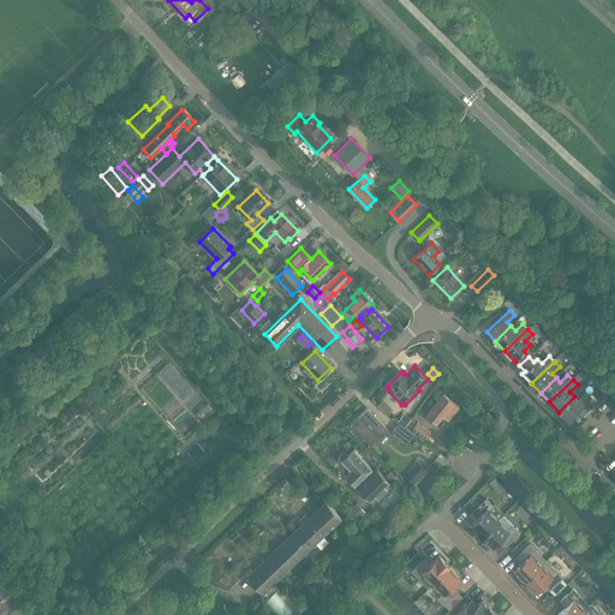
[(568,421),(577,412),(581,417),(592,406),(589,401),(591,399),(585,393),(578,400),(574,396),(559,412),(568,421)]
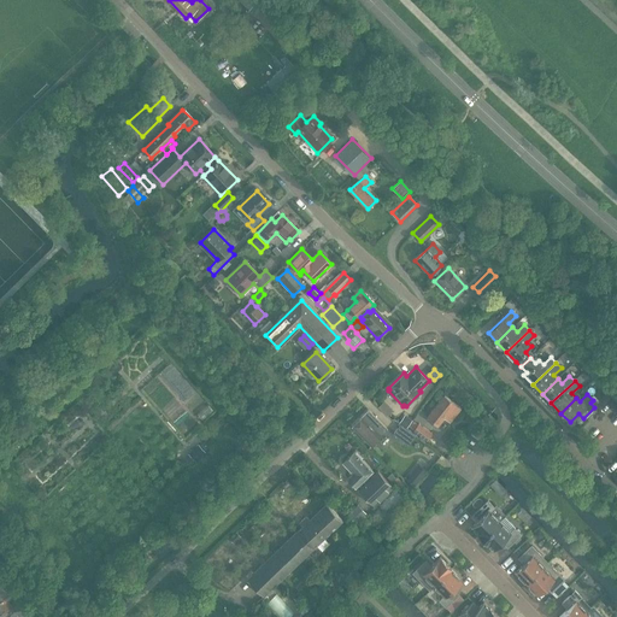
[(450,423),(460,409),(444,395),(438,403),(440,405),(429,419),(439,427),(445,419),(450,423)]
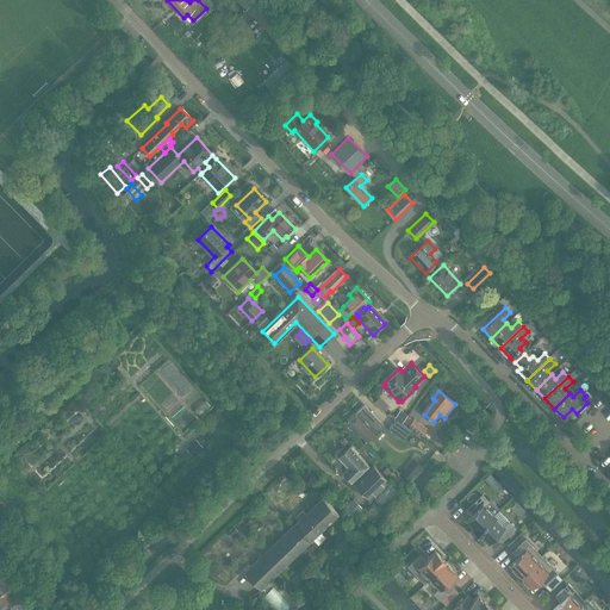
[(384,411),(388,406),(379,397),(374,402),(384,411)]
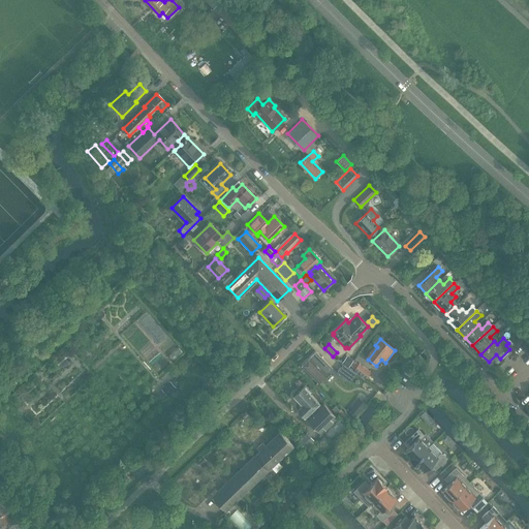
[(332,368),(315,351),(302,366),(318,381),(332,368)]
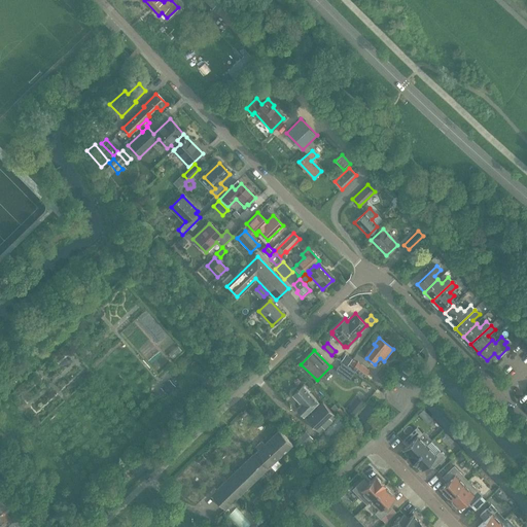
[(370,371),(357,361),(352,367),(364,377),(370,371)]
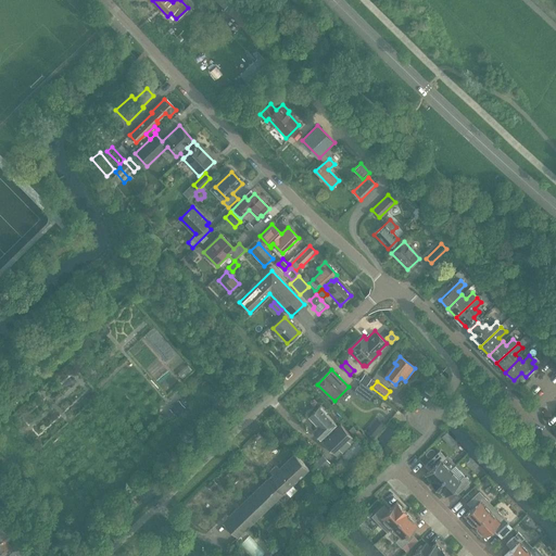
[(393,406),(375,392),(361,382),(354,391),(368,402),(366,405),(384,419),(393,406)]
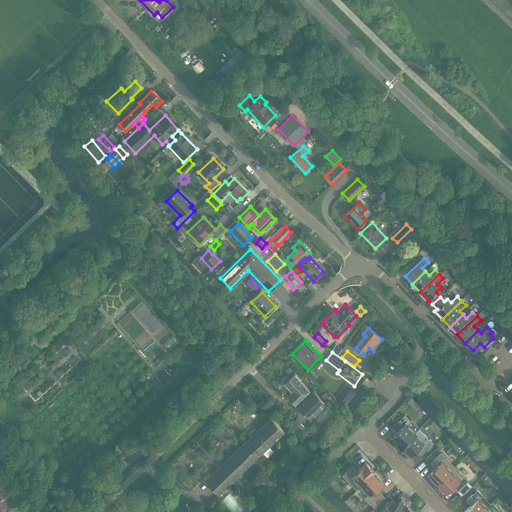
[(311,420),(326,405),(314,393),(307,400),(304,396),(309,391),(294,376),(285,385),(291,391),(289,393),(291,396),(289,398),(296,404),(297,403),(300,405),(298,407),(311,420)]
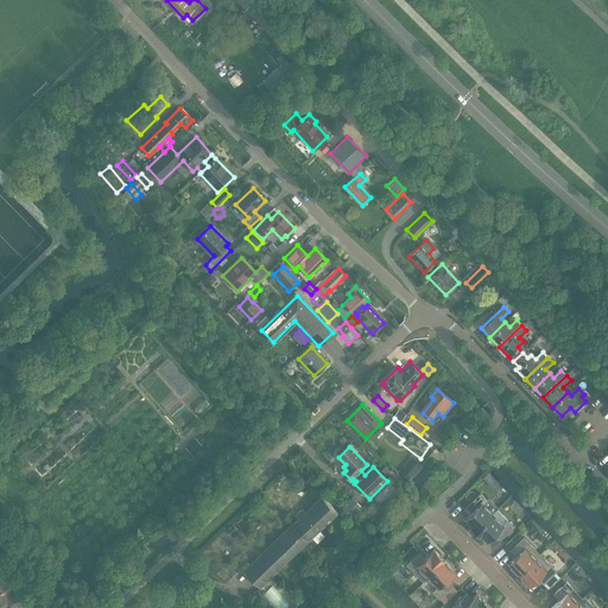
[(415,458),(401,474),(409,480),(422,464),(415,458)]
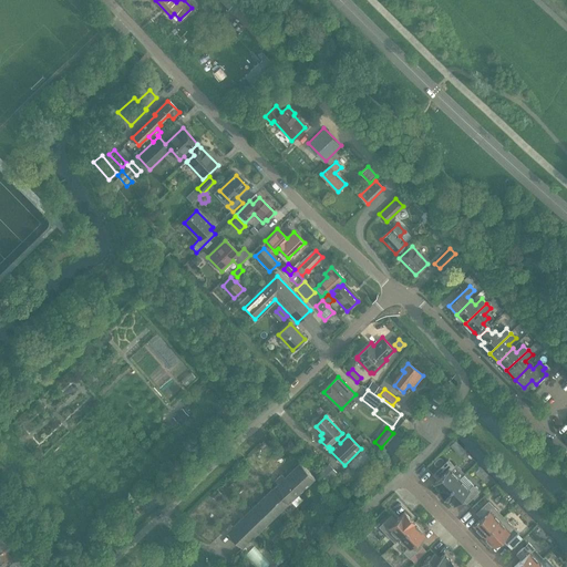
[(371,446),(364,439),(362,441),(369,449),(371,446)]
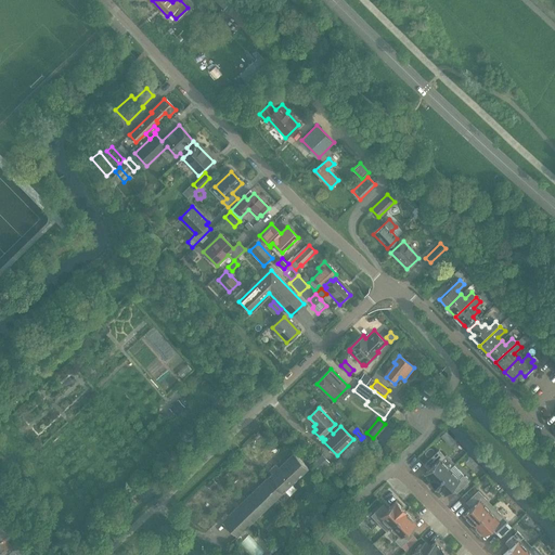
[(450,469),(449,468),(440,460),(444,456),(439,450),(424,465),(429,469),(424,475),(429,479),(434,485),(450,469)]
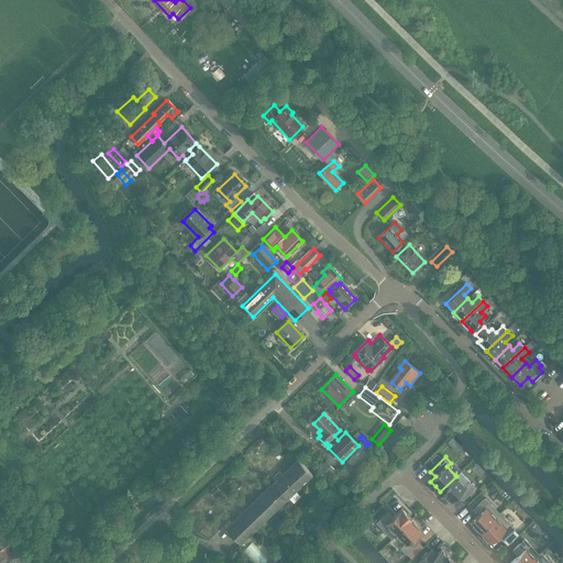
[(289,498),(296,492),(312,476),(298,461),(283,476),(280,473),(274,478),(276,482),(220,537),(234,551),(289,498)]
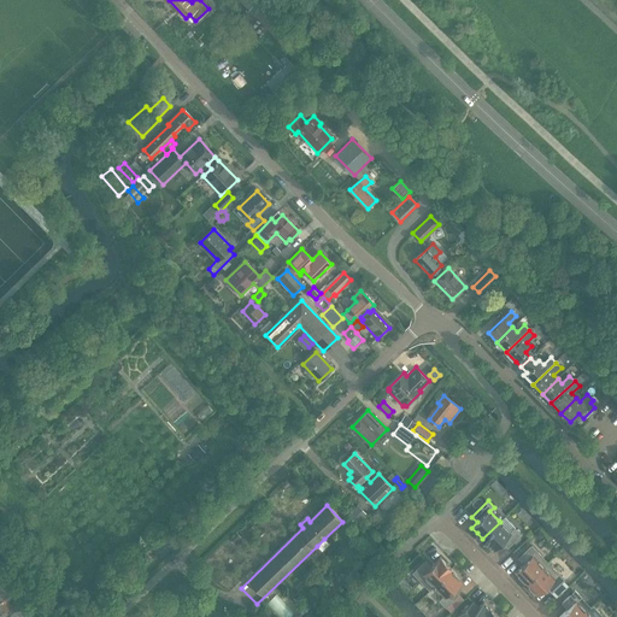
[(363,517),(366,513),(358,505),(347,515),(360,528),(366,521),(363,517)]
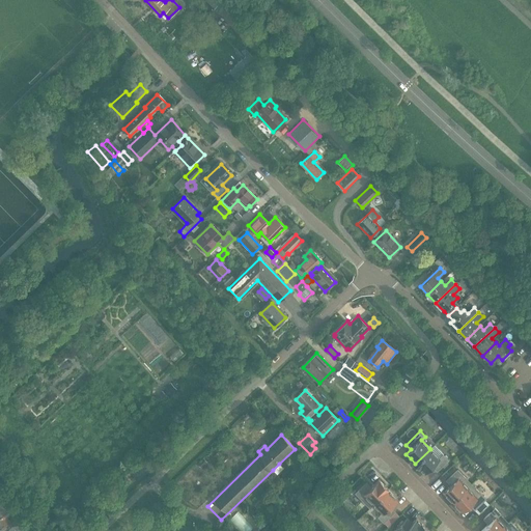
[(437,471),(448,460),(443,454),(439,458),(430,449),(415,464),(420,469),(424,473),(432,466),(437,471)]
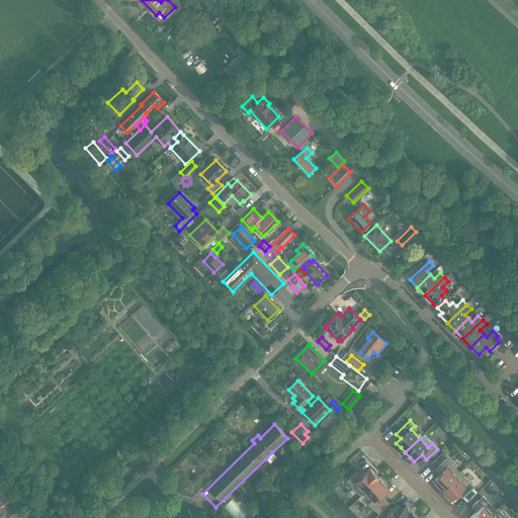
[(196,456),(202,451),(198,447),(192,453),(196,456)]
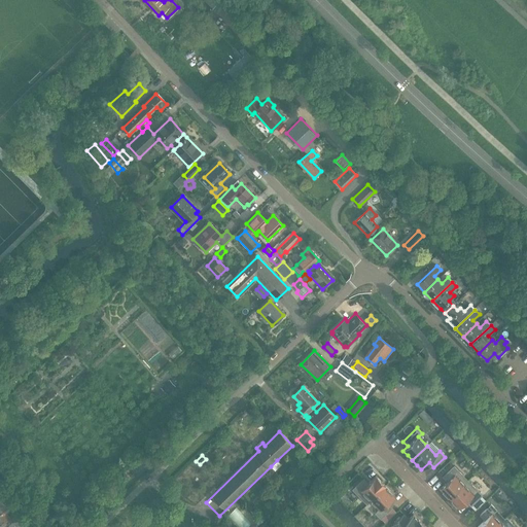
[(275,470),(281,464),(277,460),(271,466),(275,470)]
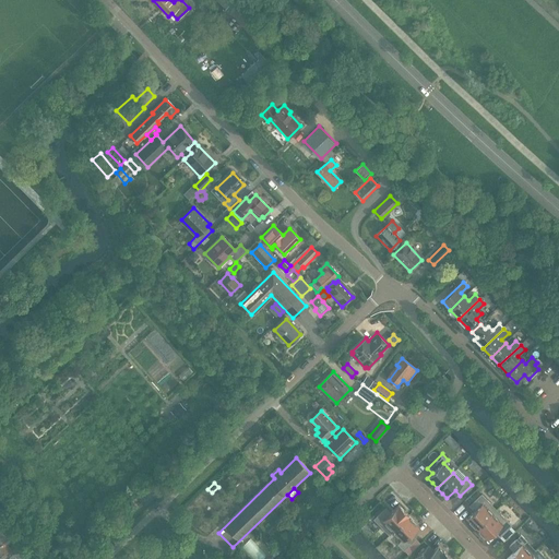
[(477,528),(496,510),(482,495),(470,506),(475,511),(466,519),(477,528)]
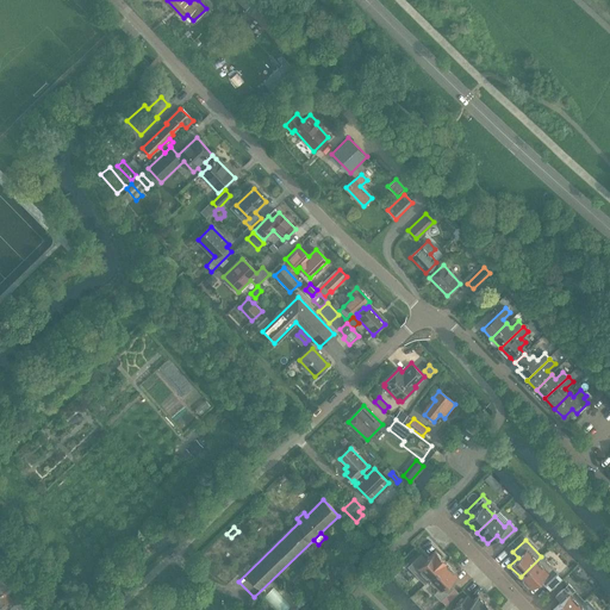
[(424,583),(446,562),(435,552),(427,560),(421,554),(409,566),(424,583)]
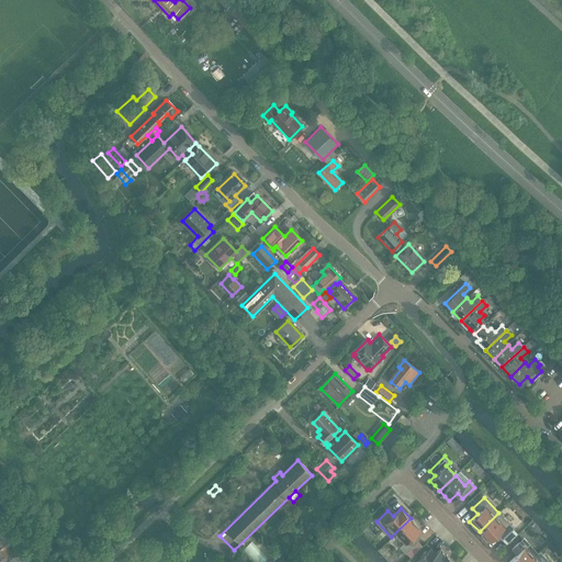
[(502,539),(514,528),(498,513),(480,531),(490,542),(497,535),(502,539)]
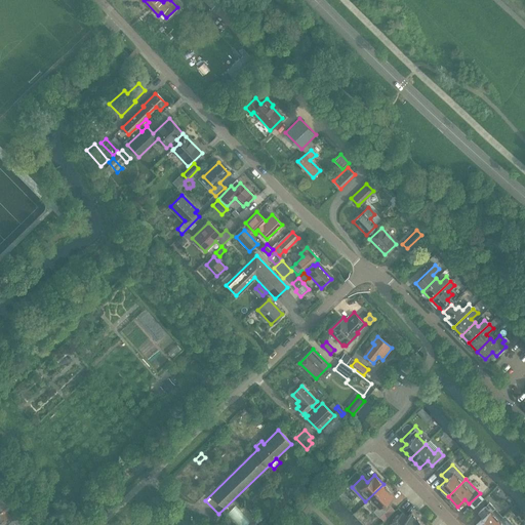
[(391,506),(386,500),(393,493),(384,484),(365,501),(365,502),(369,498),(377,508),(374,511),(379,517),(391,506)]
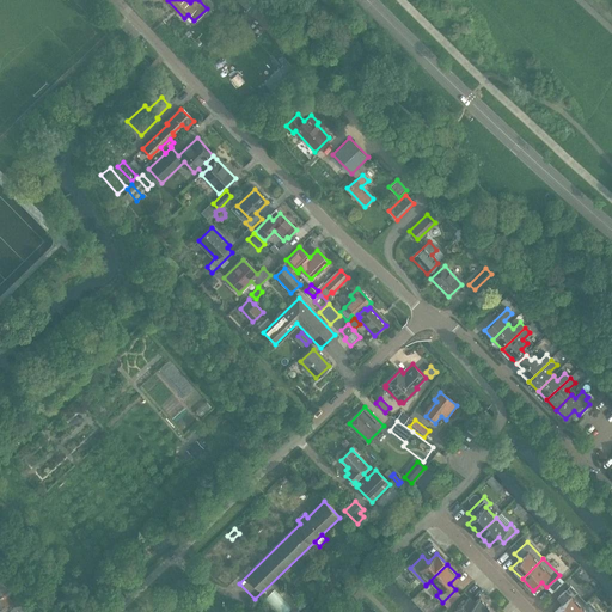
[(6,595),(16,586),(0,568),(0,611),(4,611),(13,604),(6,595)]
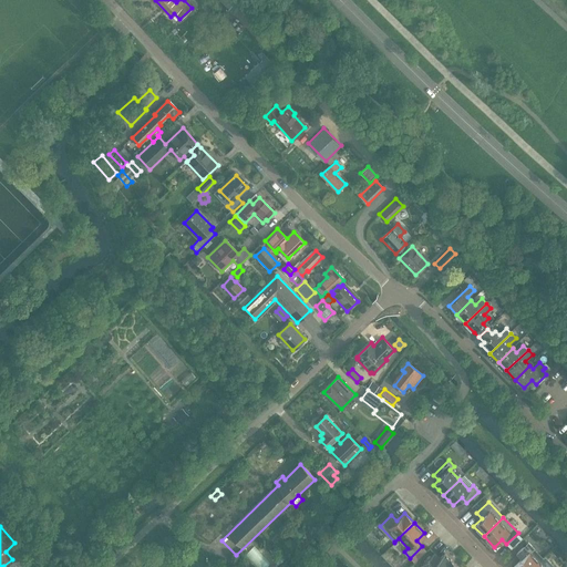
[(534,566),(539,563),(531,553),(534,548),(528,543),(516,554),(522,559),(513,566),(534,566)]
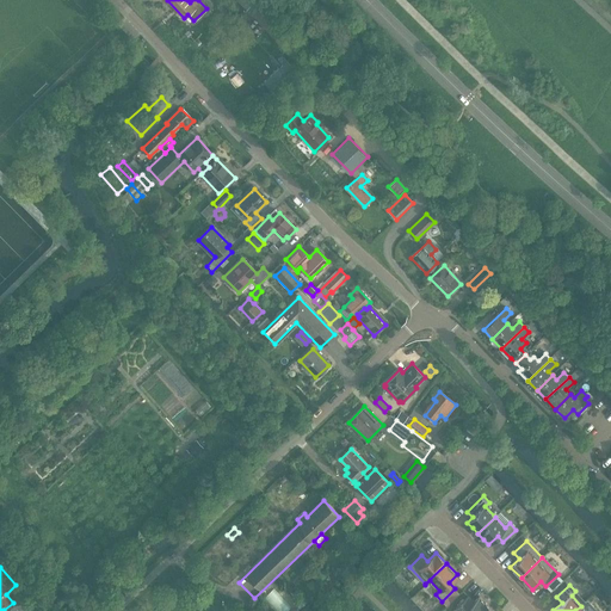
[(288,610),(291,608),(275,590),(264,598),(276,610),(288,610)]
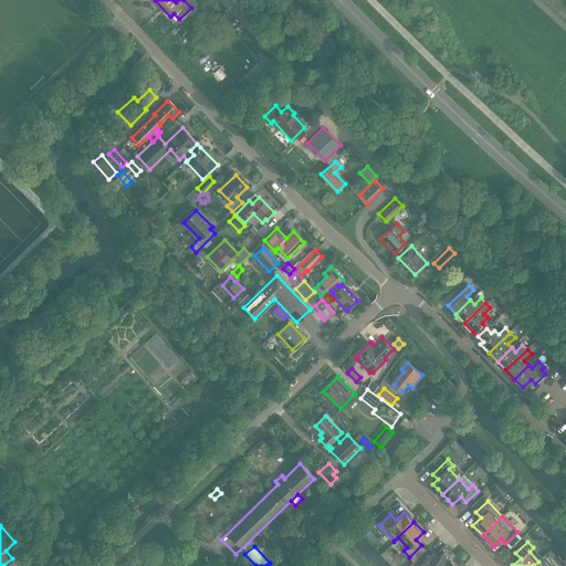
[(291,557),(285,552),(282,556),(287,561),(291,557)]
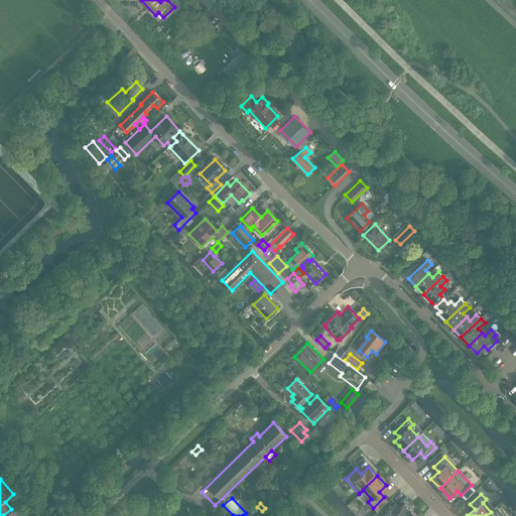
[(410,515),(413,513),(409,509),(404,504),(400,508),(395,504),(382,515),(410,515)]
